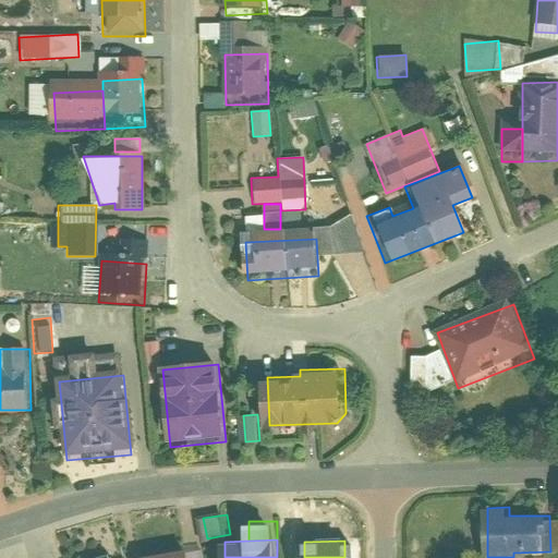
[(190,550),(191,557),(207,557),(206,548),(190,550)]
